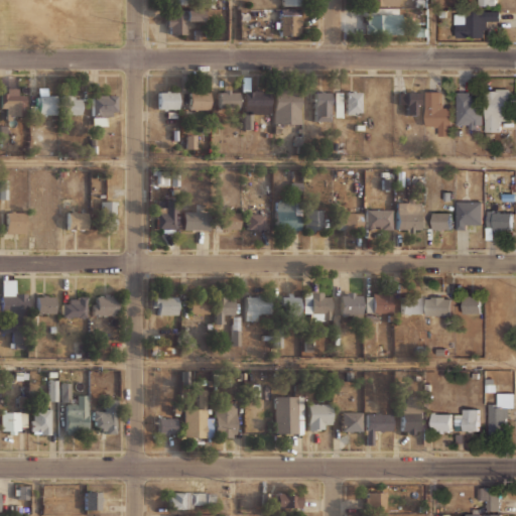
[(167,34),(187,34),(187,21),(201,21),(201,9),(167,9),(167,34)]
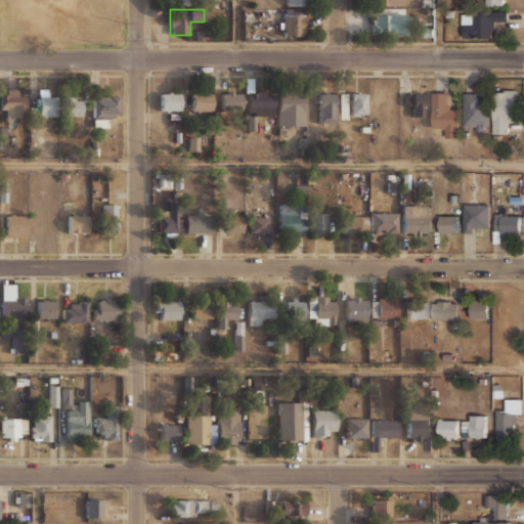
[(463,38),(496,38),(496,19),(508,19),(508,10),(474,10),(474,22),(463,22),(463,38)]
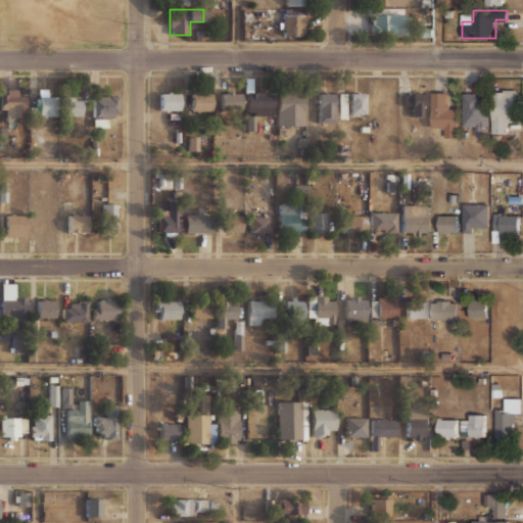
[(283,35),(304,35),(304,14),(283,14),(283,35)]
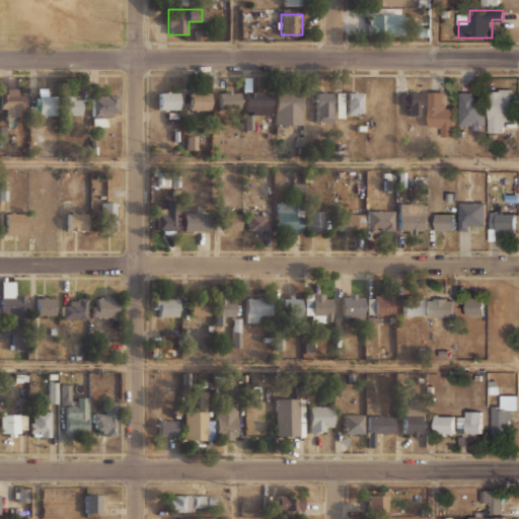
[(402,14),(369,14),(369,34),(402,34),(402,14)]
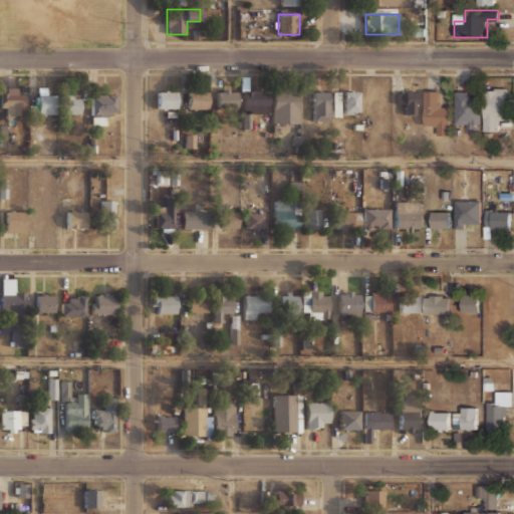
[(483,89),(483,131),(498,131),(498,120),(510,119),(510,91),(507,91),(507,88),(494,88),(494,90),(483,89)]
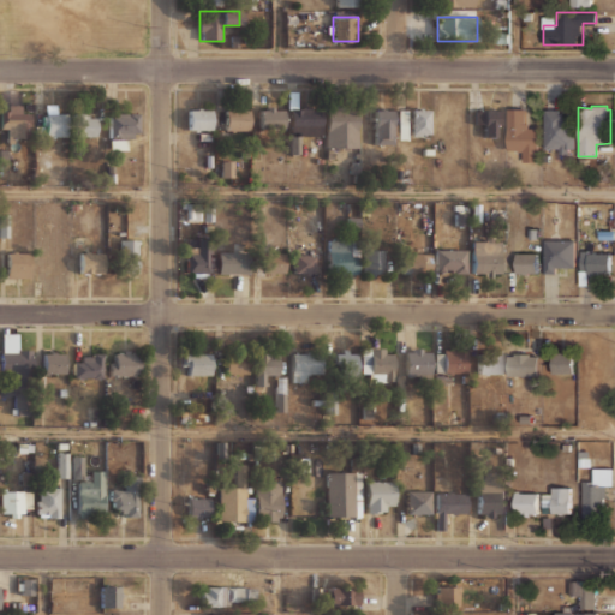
[(189,130),(213,130),(213,107),(189,107),(189,130)]
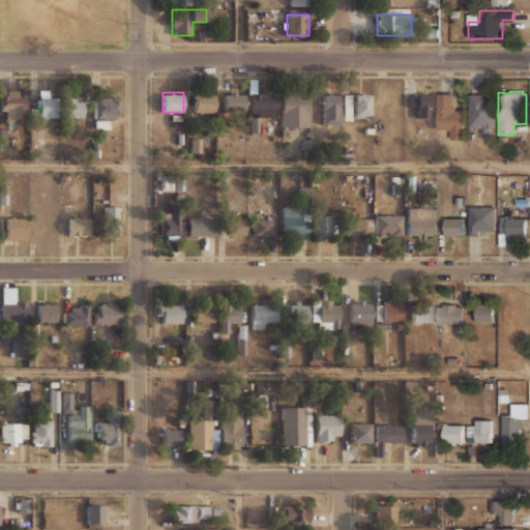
[(244,92),(223,92),(223,111),(244,111),(244,92)]
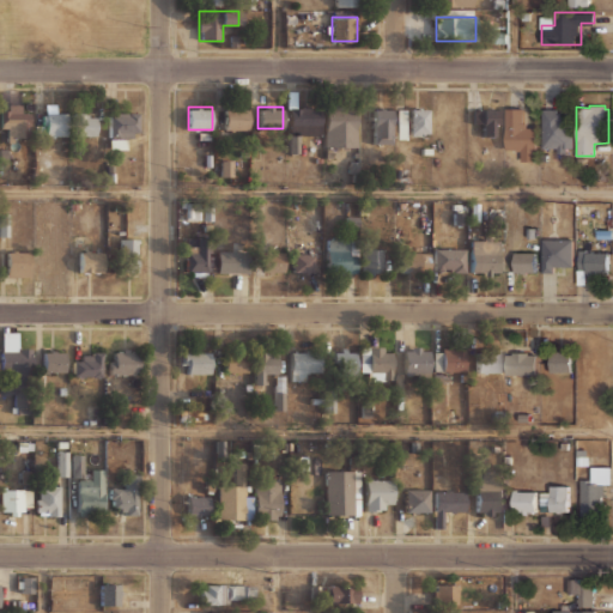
[(289,153),(299,153),(299,134),(320,134),(320,107),(299,107),(299,108),(289,108),(289,153)]
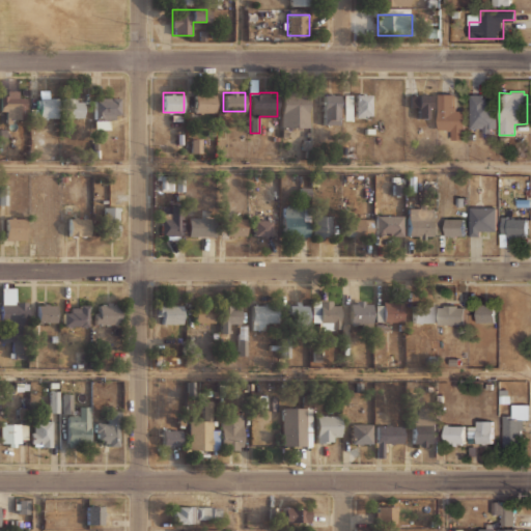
[(370,94),(363,94),(363,92),(360,92),(360,94),(355,94),(354,117),(362,118),(362,115),(370,115),(370,94)]
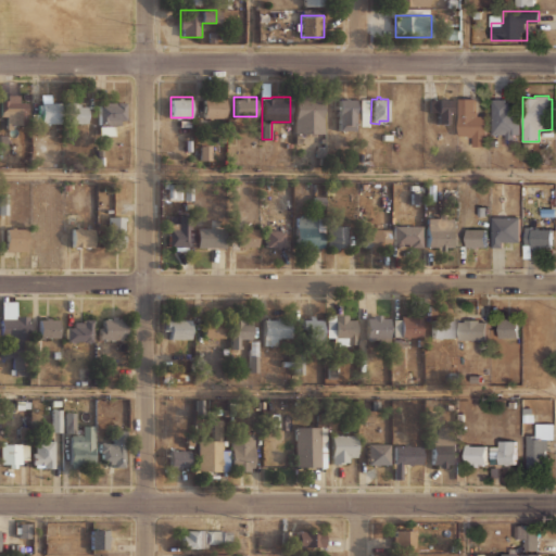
[(225,98),(203,98),(203,118),(225,118),(225,98)]
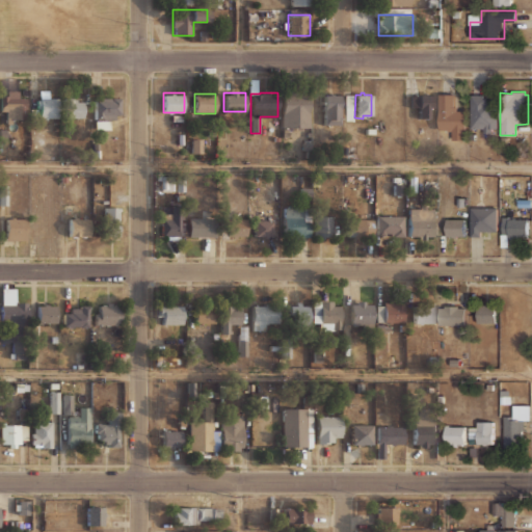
[(310,128),(310,94),(283,94),(283,128),(310,128)]
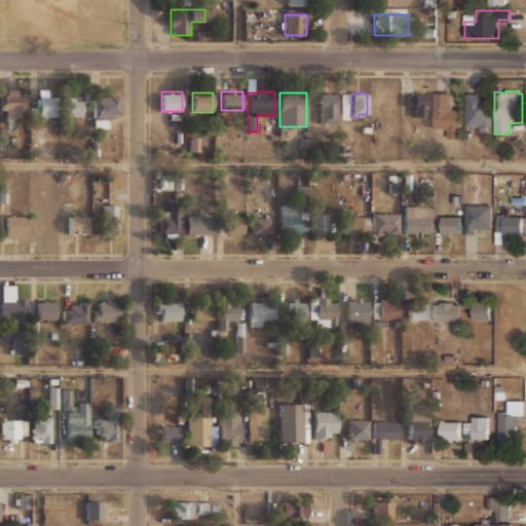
[(321,123),(337,123),(337,92),(321,92),(321,123)]
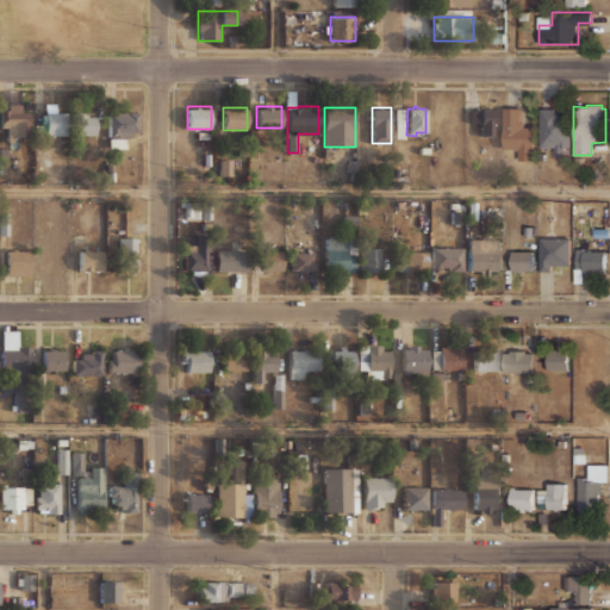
[(492,124),(498,124),(498,107),(472,107),(472,124),(481,124),(481,136),(492,136),(492,124)]
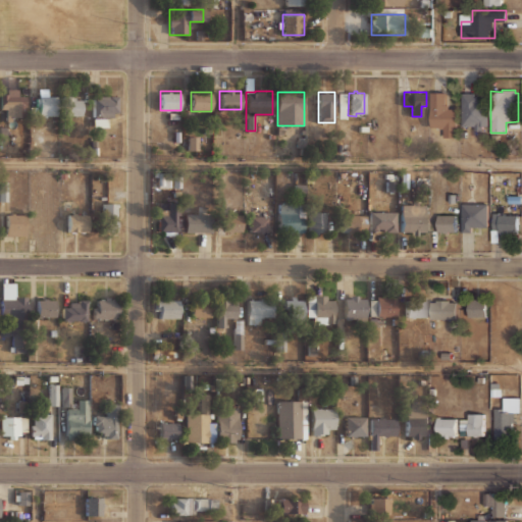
[(458,137),(457,102),(448,102),(448,92),(430,92),(431,126),(440,126),(440,137),(458,137)]
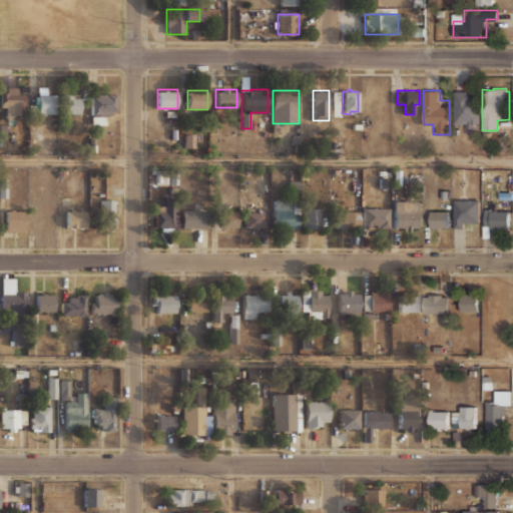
[(479,123),(479,96),(470,96),(470,93),(467,93),(467,91),(453,91),(453,123),(466,123),(466,128),(474,128),(474,123),(479,123)]
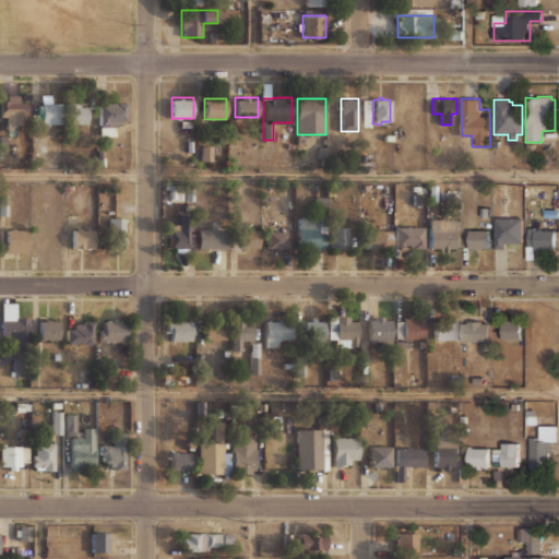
[(27,102),(1,102),(1,114),(11,114),(11,126),(27,126),(27,102)]
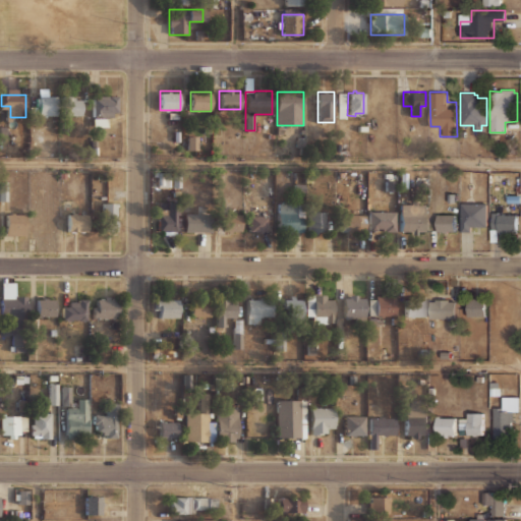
[(38,115),(56,115),(56,95),(38,95),(38,115)]
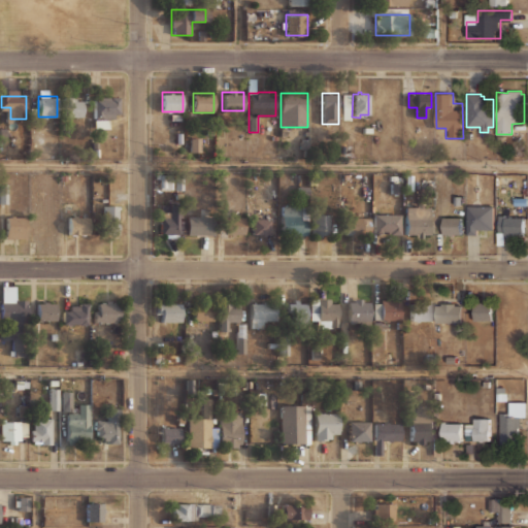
[(84,96),(63,96),(63,117),(84,117),(84,96)]
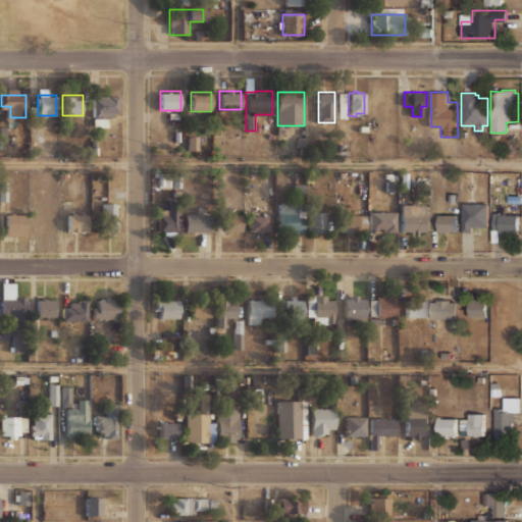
[(117,116),(117,95),(93,95),(93,126),(108,126),(108,116),(117,116)]
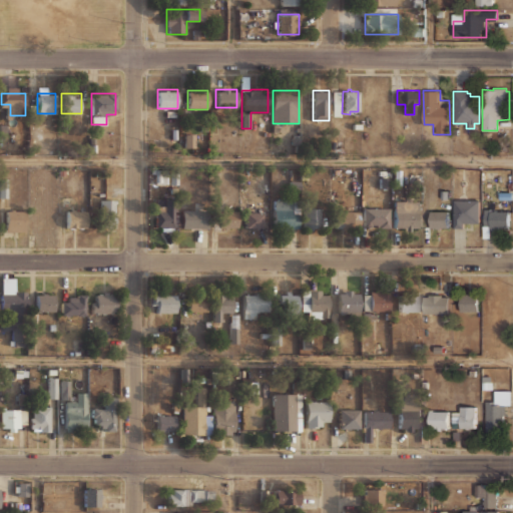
[(184,133),(193,133),(193,147),(184,147),(184,133)]
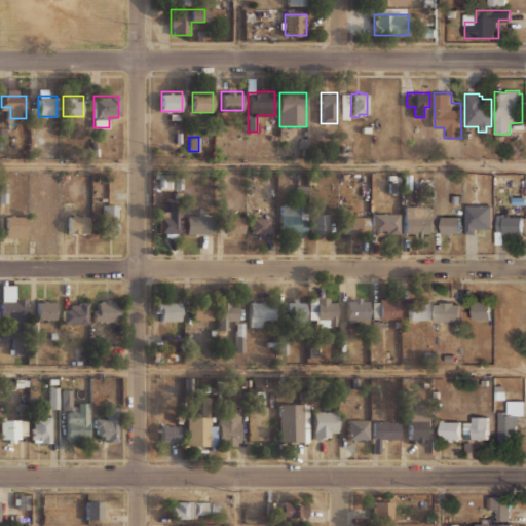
[(157,173),(171,174),(170,189),(157,188),(157,173)]
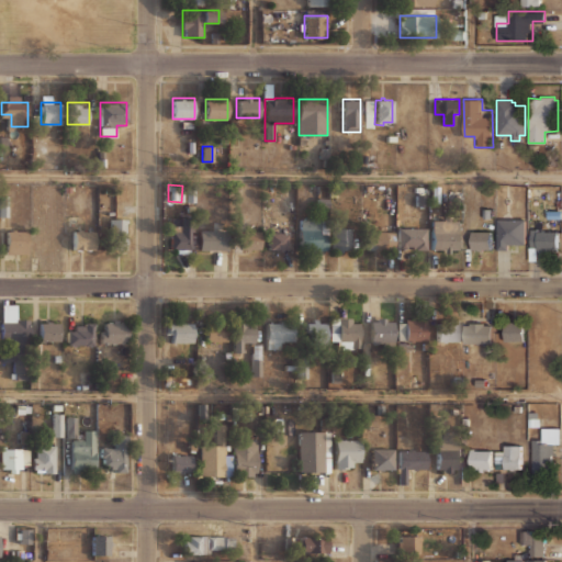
[(329,208),(329,187),(317,187),(317,208),(329,208)]
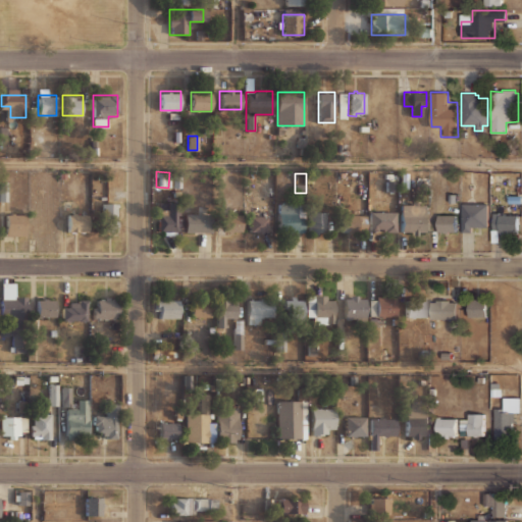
[(178,202),(166,202),(167,214),(158,214),(158,230),(178,230),(178,202)]
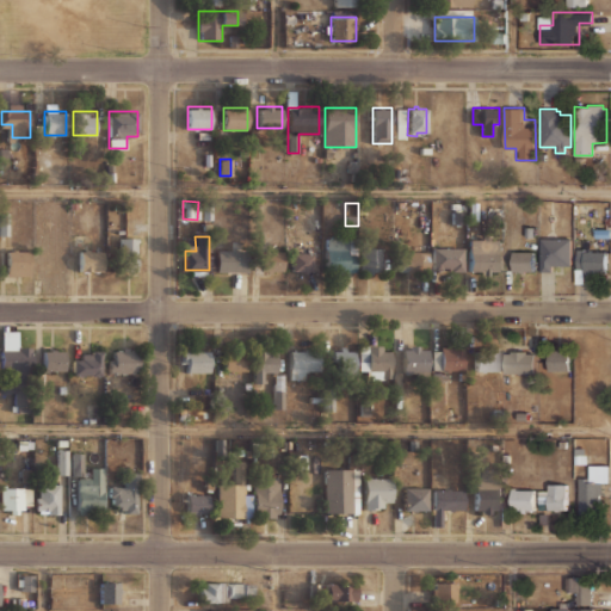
[(469,271),(499,271),(499,239),(487,239),(487,236),(481,236),(481,239),(469,239),(469,271)]
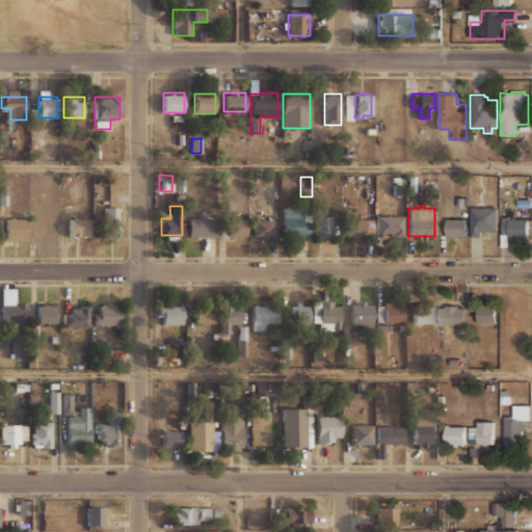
[(120,237),(120,207),(104,207),(104,237),(120,237)]
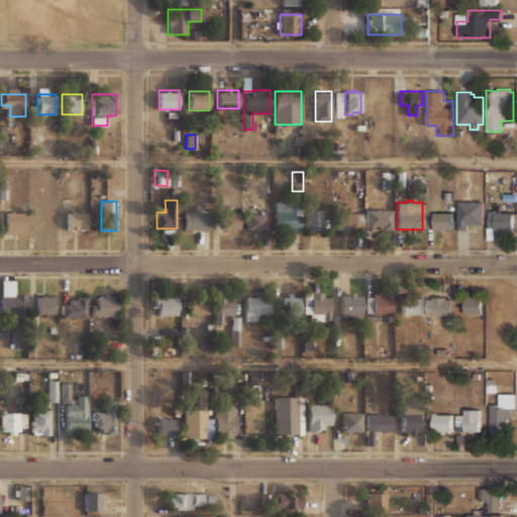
[(294,201),(276,201),(276,232),(293,232),(293,230),(300,230),(300,215),(294,215),(294,201)]
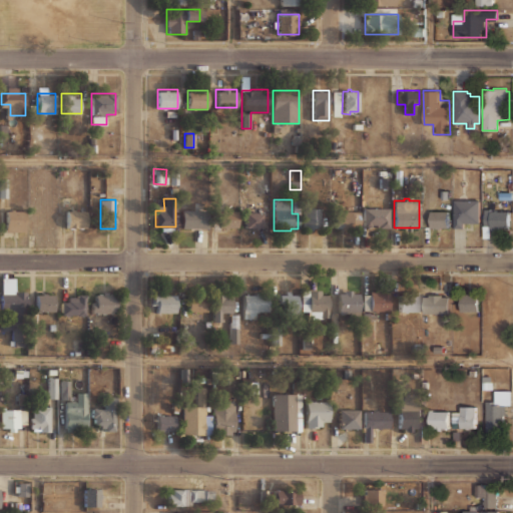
[(454,227),(463,227),(463,223),(479,222),(479,199),(454,200),(454,227)]
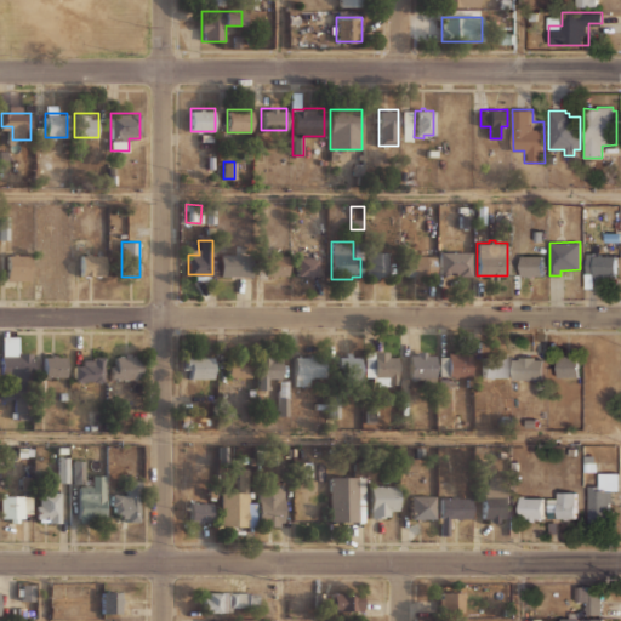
[(369,275),(392,275),(392,251),(369,251),(369,275)]
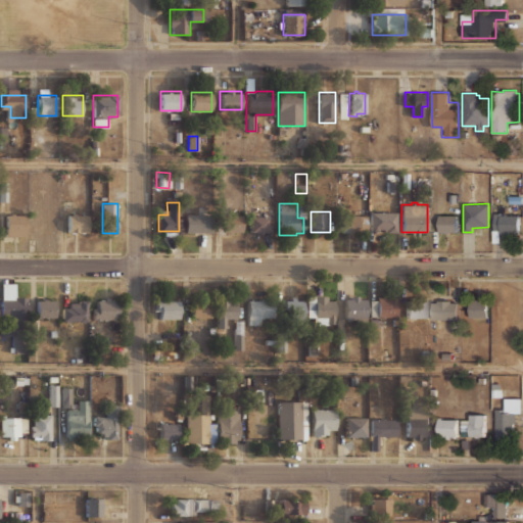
[(371,231),(397,231),(397,211),(371,211),(371,231)]
